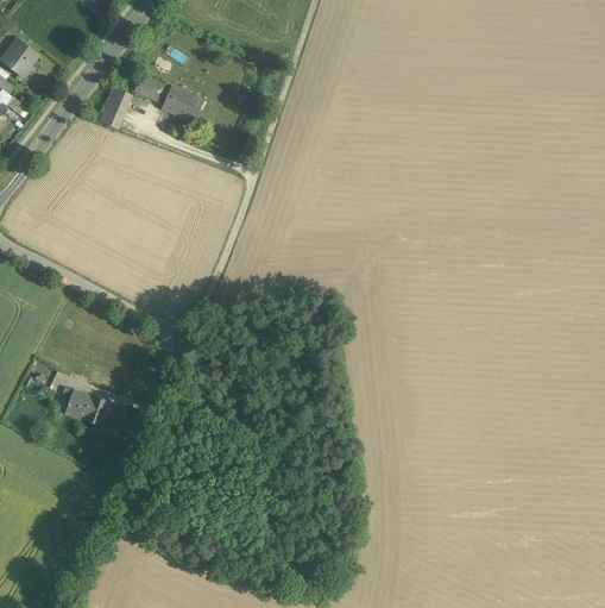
[(36,57),(35,56),(33,56),(16,42),(7,54),(5,52),(0,58),(0,64),(14,75),(20,69),(24,71),(36,57)]
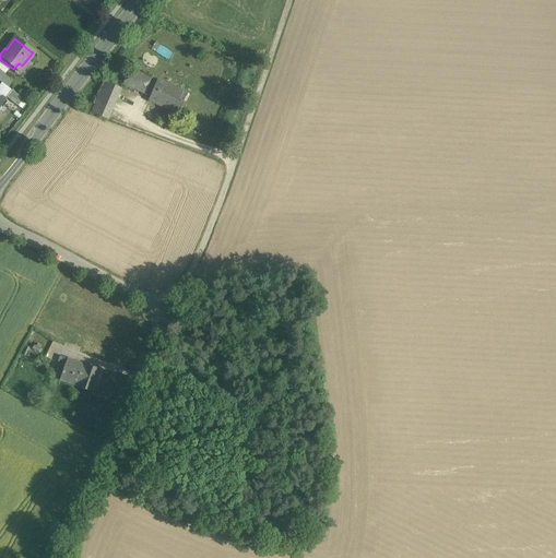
[(152,75),(129,69),(122,88),(145,98),(152,75)]
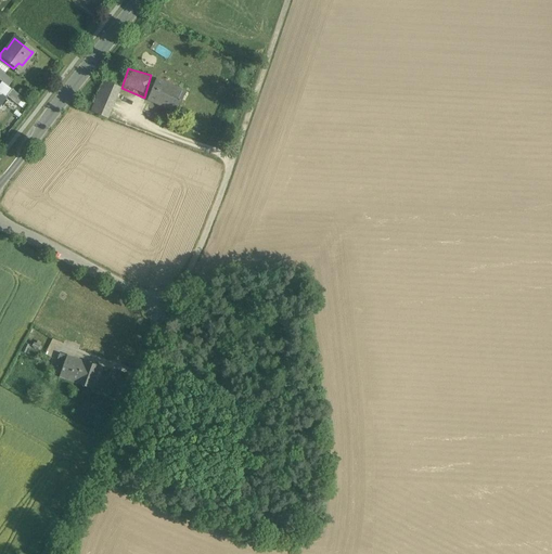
[(0,84),(1,85),(4,87),(10,80),(0,73),(0,84)]
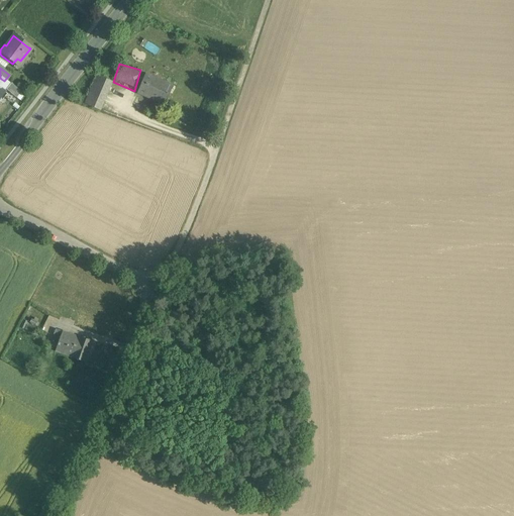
[(165,105),(174,84),(144,72),(137,93),(165,105)]
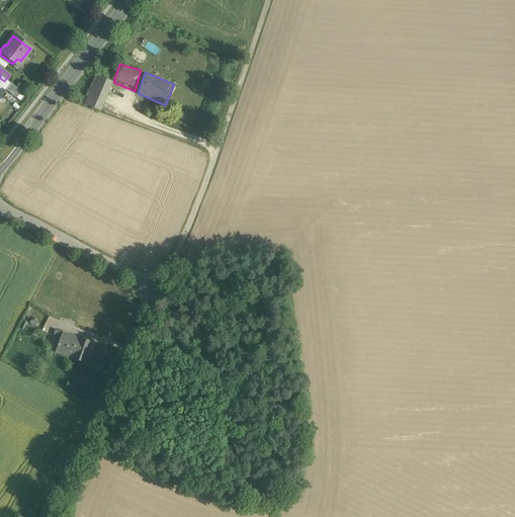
[(83,101),(101,108),(113,82),(95,75),(83,101)]
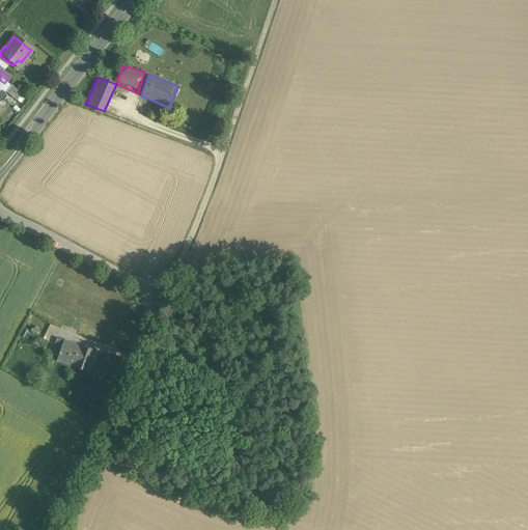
[(3,92),(12,100),(14,101),(19,94),(7,86),(3,92)]
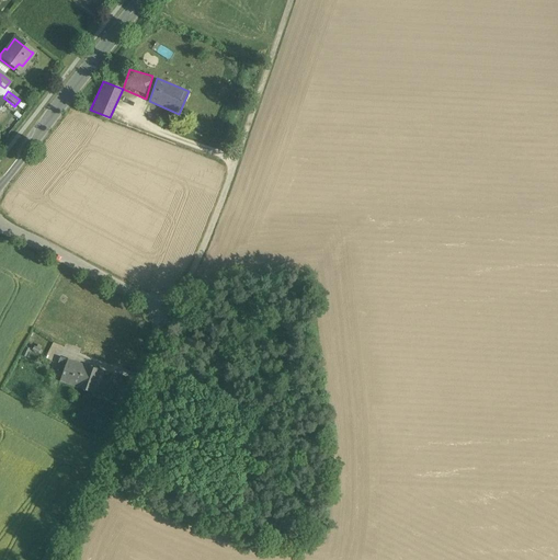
[(59,355),(55,368),(63,372),(67,358),(59,355)]
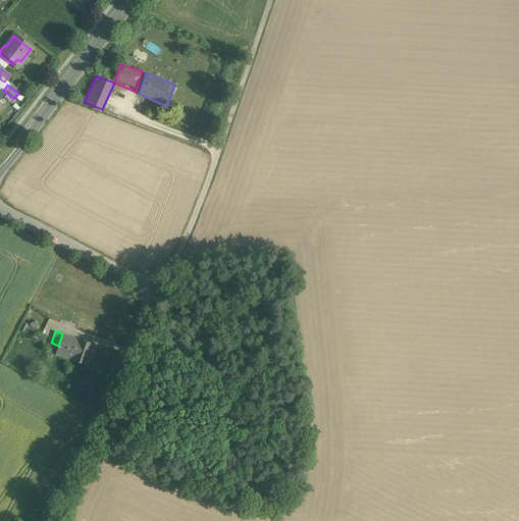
[(95,344),(62,333),(58,346),(56,354),(87,366),(95,344)]
